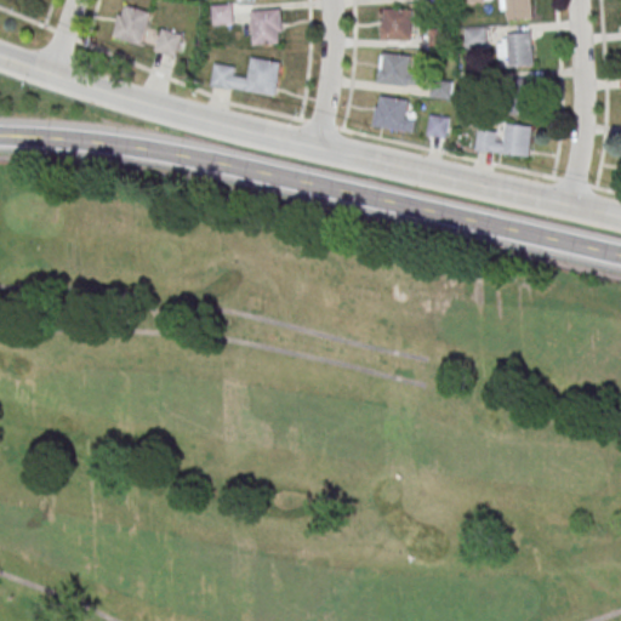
[(500,0),(501,20),(530,20),(530,0),(500,0)]
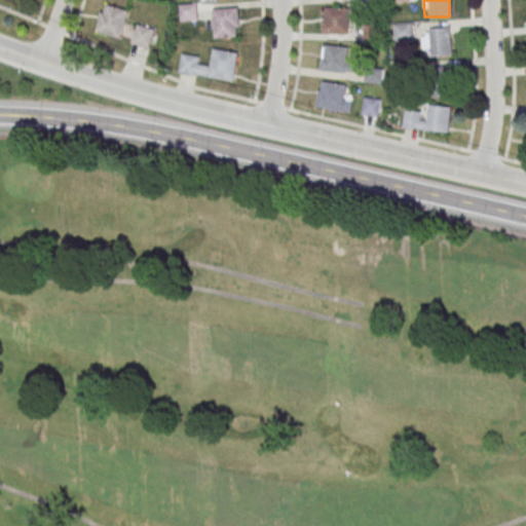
[(96,32),(120,38),(127,10),(103,3),(96,32)]
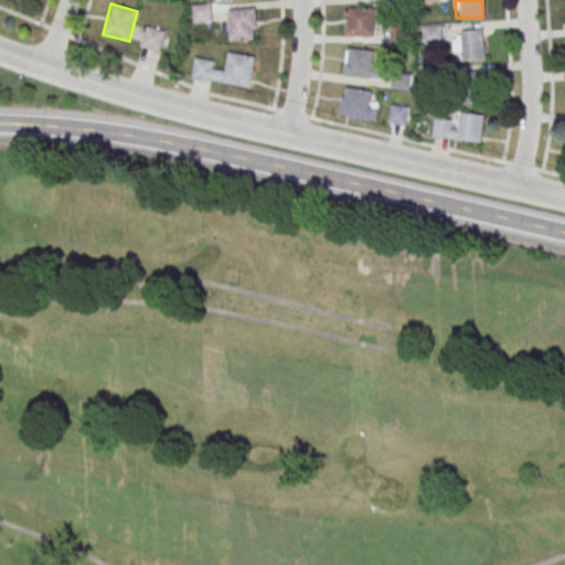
[(191,6),(211,4),(212,23),(193,25),(191,6)]
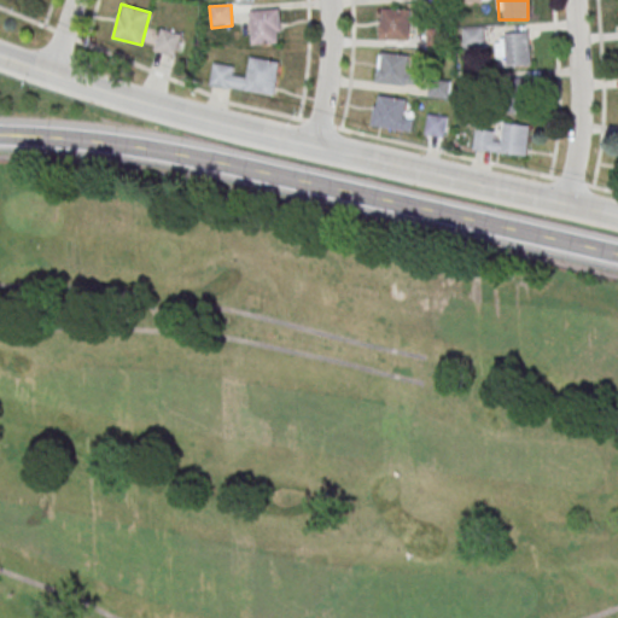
[(252,44),(280,44),(280,10),(252,10),(252,44)]
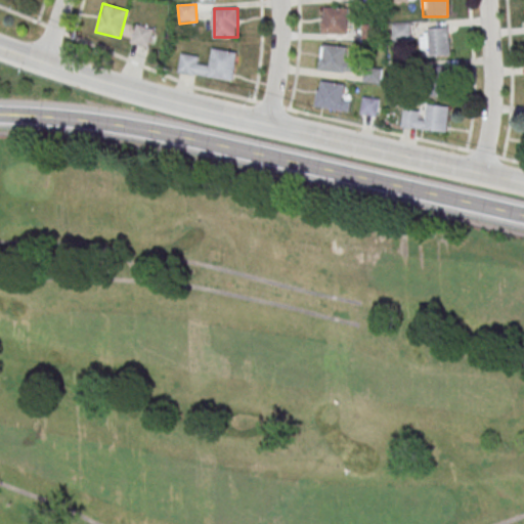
[(347,8),(321,8),(321,34),(347,34),(347,8)]
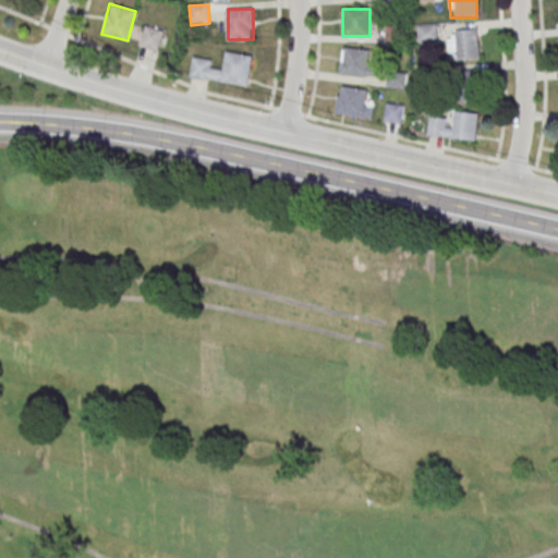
[(140,46),(157,51),(164,32),(146,25),(140,46)]
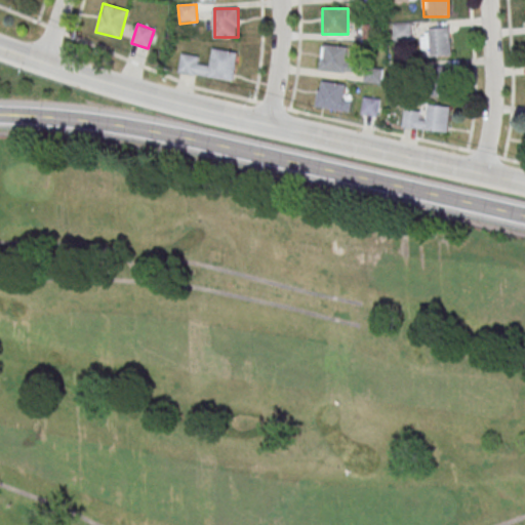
[(378,40),(378,25),(364,25),(364,40),(378,40)]
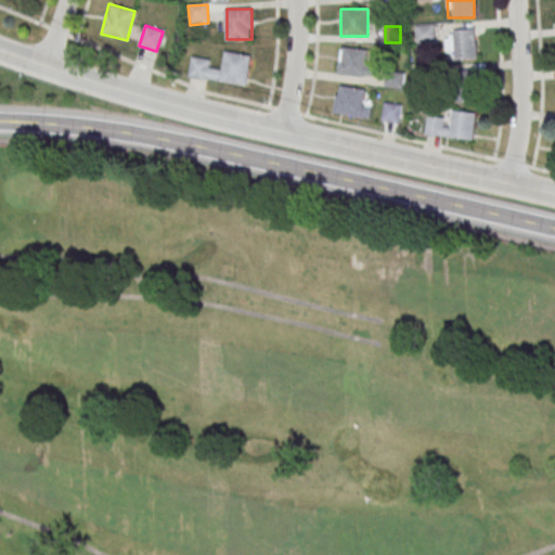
[(414,28),(433,27),(435,42),(415,44),(414,28)]
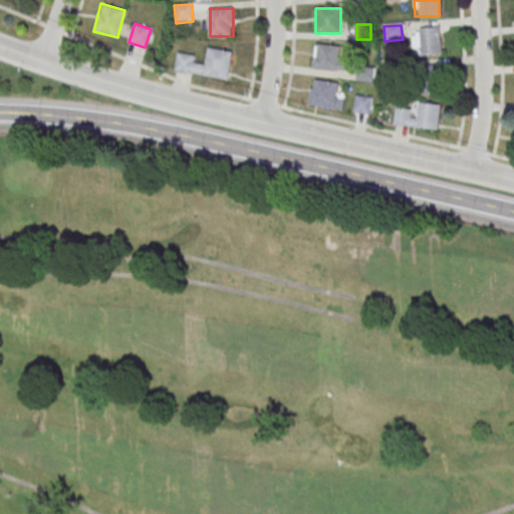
[(412,47),(421,47),(421,55),(441,54),(440,27),(412,27),(412,47)]
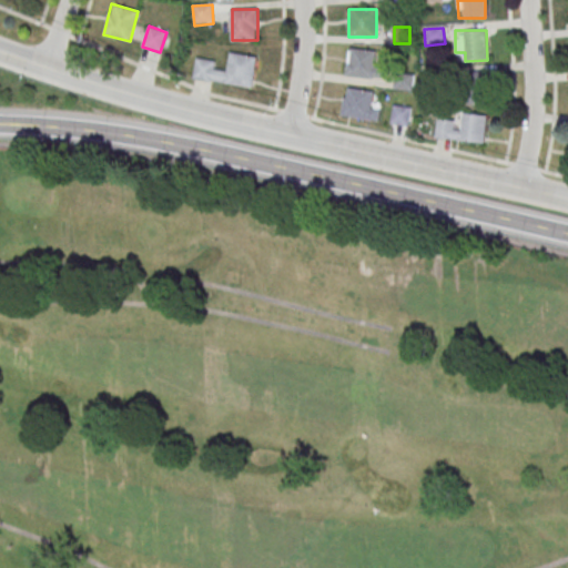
[(345,75),(383,80),(384,67),(375,66),(376,51),(348,48),(345,75)]
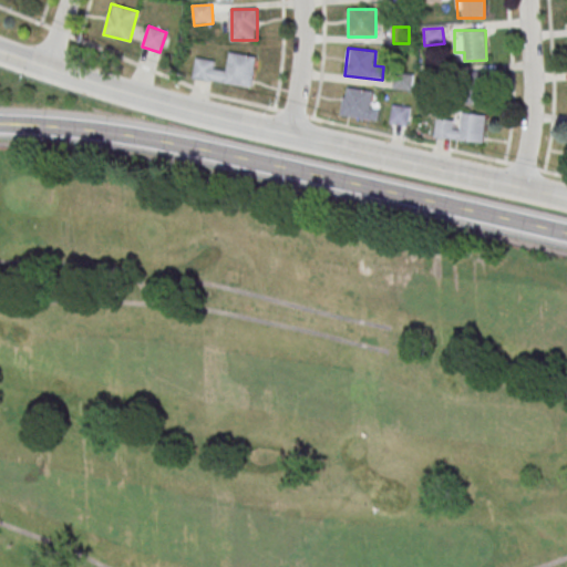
[(215,61),(196,58),(193,79),(253,88),(256,57),(229,52),(227,71),(214,70),(215,61)]
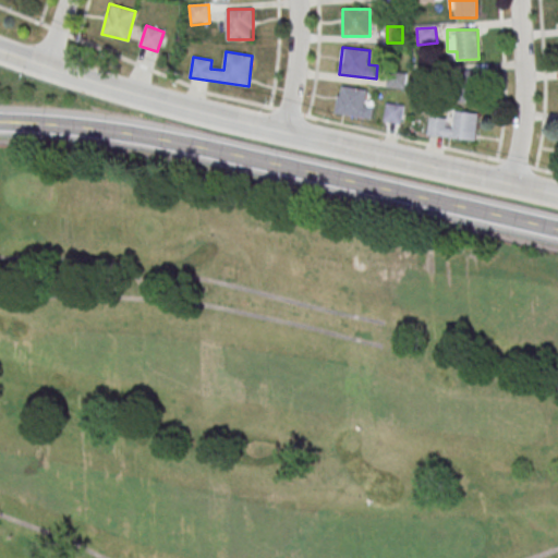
[(458,101),(476,101),(476,73),(458,73),(458,101)]
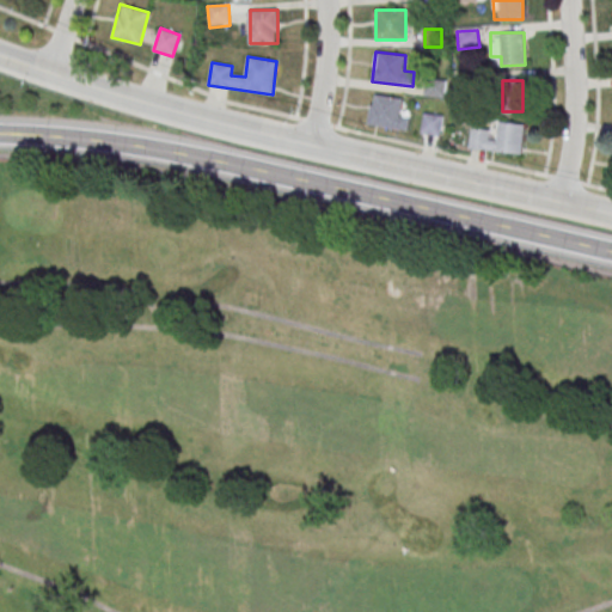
[(398,110),(399,97),(371,95),(368,126),(408,129),(409,111),(398,110)]
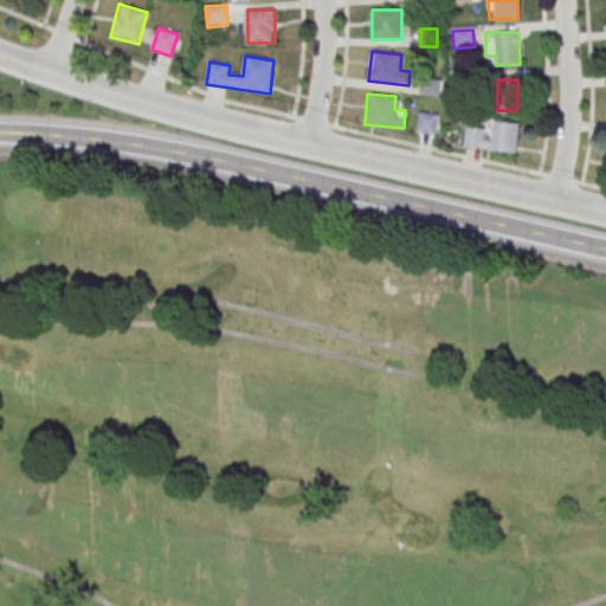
[(439,115),(420,111),(416,131),(434,136),(439,115)]
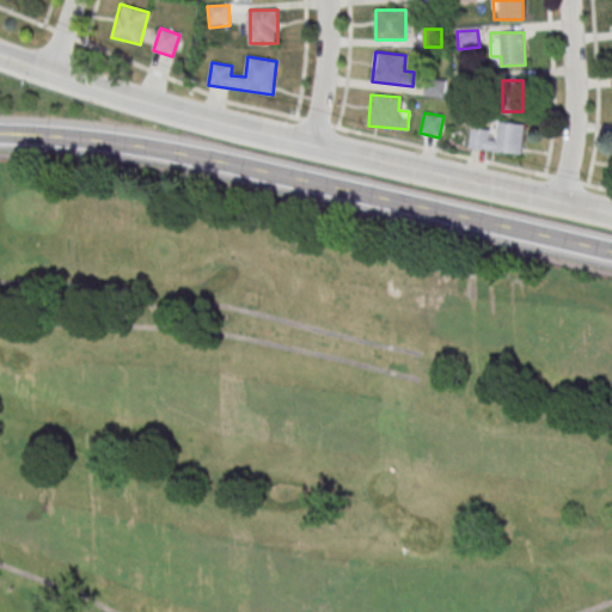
[(521,154),(524,124),(497,122),(496,130),(471,128),(469,148),(521,154)]
